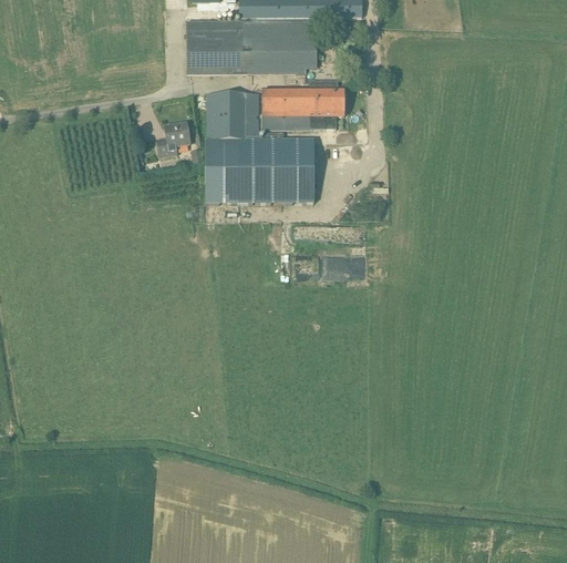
[(239,17),(361,17),(361,0),(239,0),(239,17)]
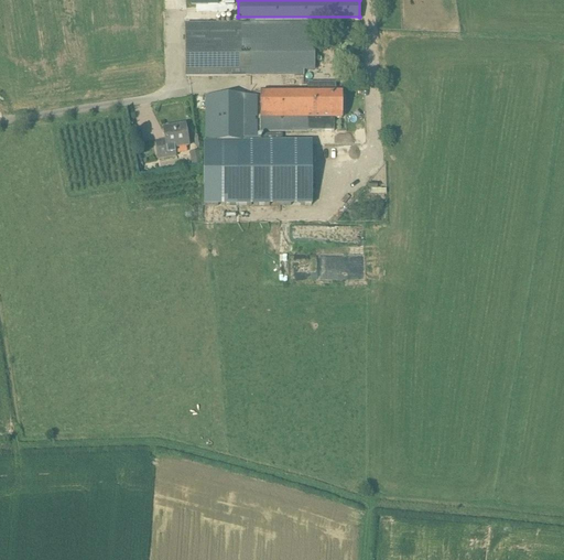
[(314,20),(185,19),(185,71),(293,72),(293,65),(314,65),(314,20)]
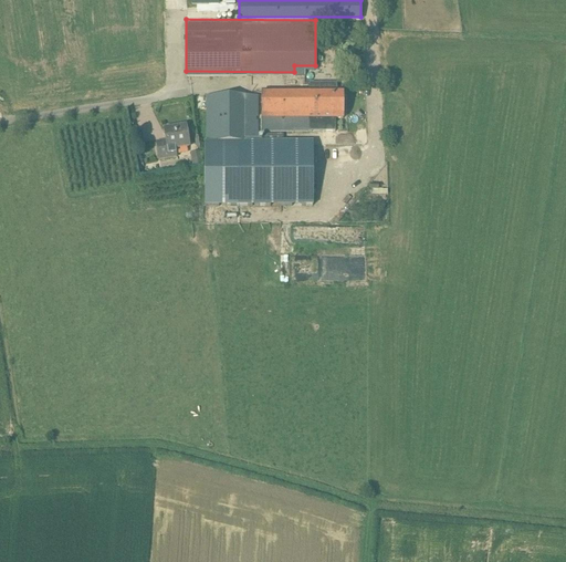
[(344,19),(324,19),(323,35),(343,37),(343,34),(349,34),(349,24),(343,24),(344,19)]
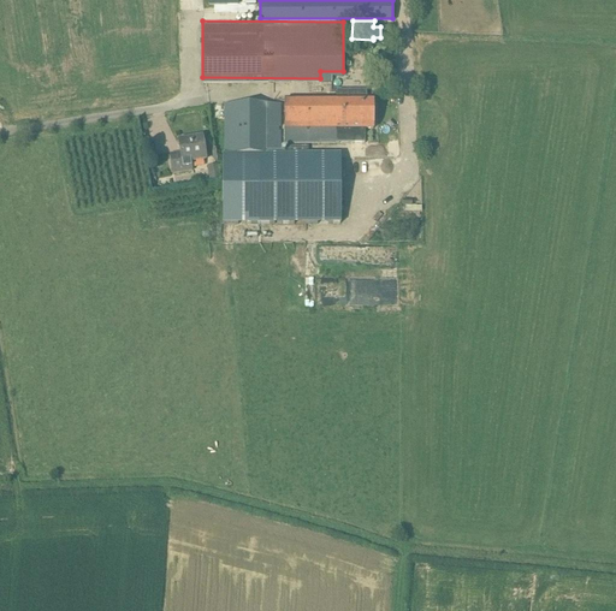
[(373,95),(285,95),(285,140),(353,140),(353,125),(373,125),(373,95)]
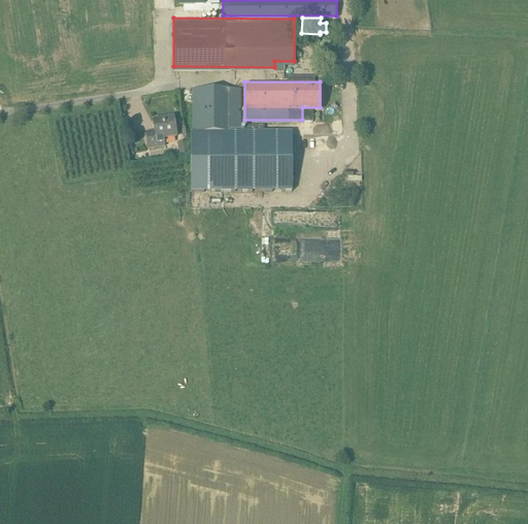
[(240,86),(192,86),(192,129),(199,129),(199,188),(292,188),(292,129),(240,129),(240,86)]
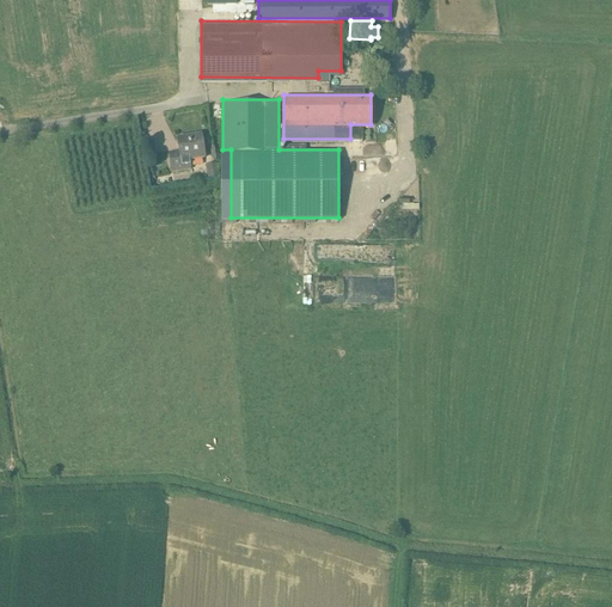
[(203,154),(200,133),(178,136),(181,149),(170,151),(172,169),(190,165),(189,157),(203,154)]
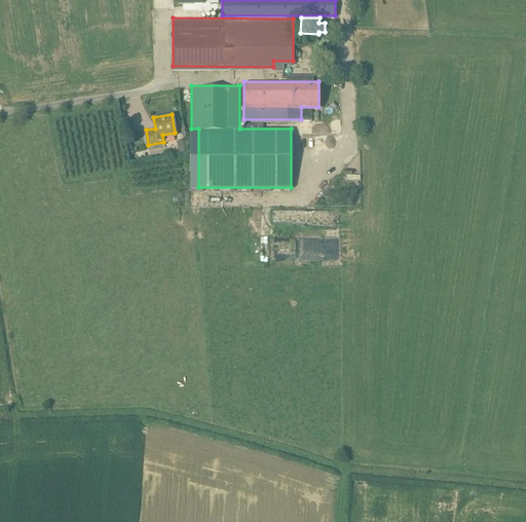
[(188,151),(186,137),(177,138),(179,152),(188,151)]
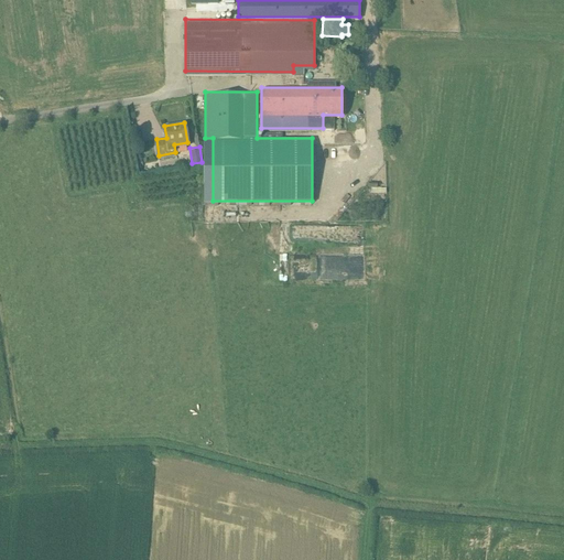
[(362,239),(362,223),(327,222),(327,238),(362,239)]
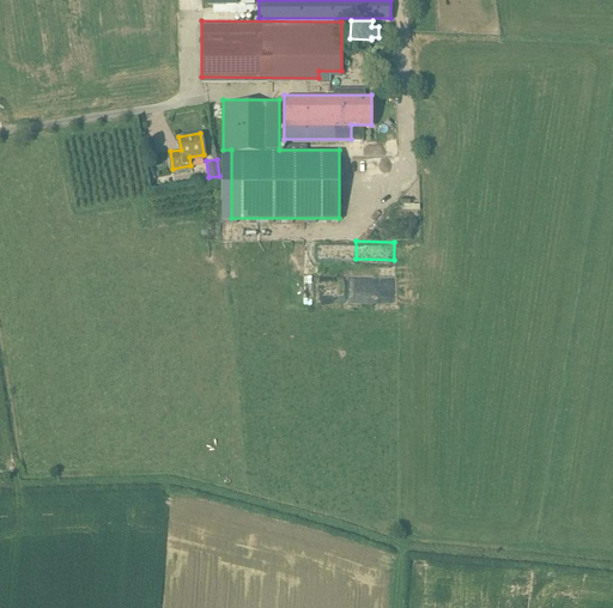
[(313,296),(359,296),(360,278),(313,277),(313,296)]
